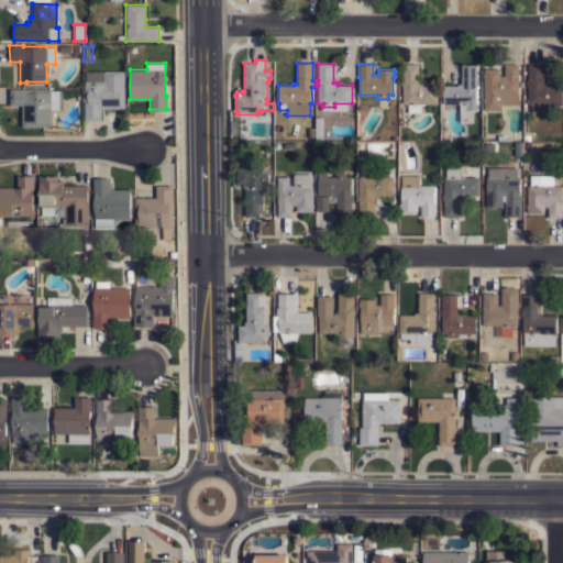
[(403,85),(401,85),(401,80),(403,80),(403,64),(418,64),(418,84),(422,84),(422,85),(438,85),(438,103),(424,103),(424,105),(421,105),(421,112),(408,112),(408,103),(403,103),(403,85)]
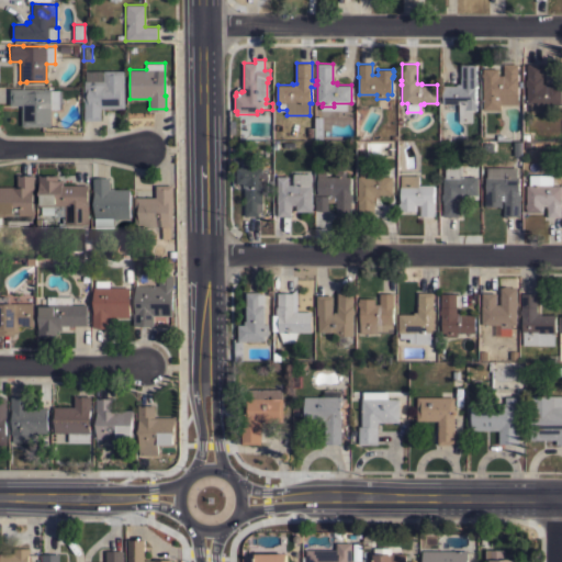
[(518,104),(501,104),(501,110),(483,110),(483,77),(482,77),(482,74),(483,74),(483,68),(499,68),(499,76),(504,76),(504,64),(517,64),(518,104)]
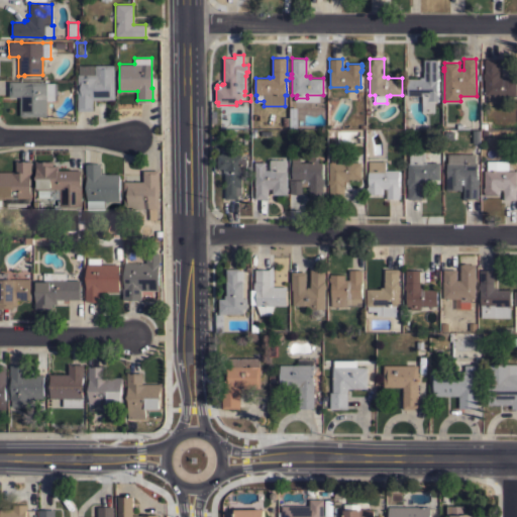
[(485,79),(484,79),(484,73),(485,73),(485,59),(499,59),(499,77),(503,77),(503,79),(516,79),(516,95),(500,95),(500,103),(488,103),(488,95),(485,95),(485,79)]
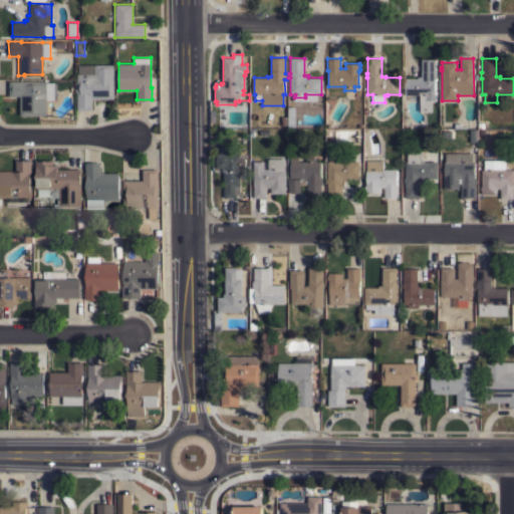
[(436,73),(437,73),(437,77),(436,77),(436,78),(435,78),(435,94),(436,93),(436,100),(432,100),(432,111),(420,111),(420,94),(405,94),(405,78),(418,78),(418,76),(422,76),(422,59),(436,59),(436,73)]
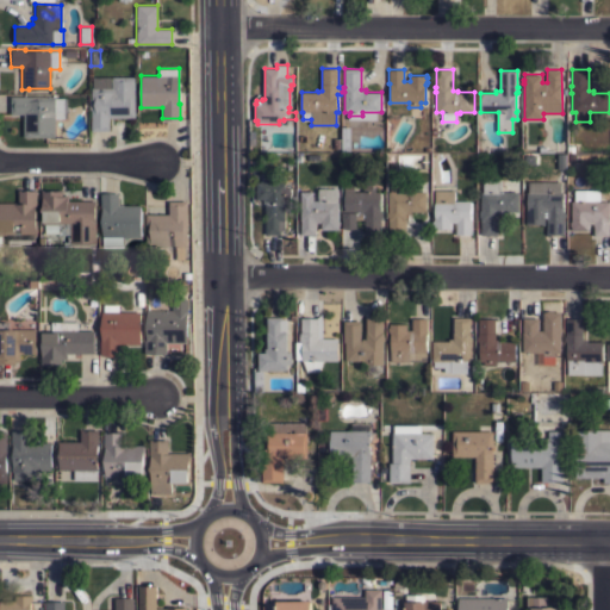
[(93,78),(110,78),(110,79),(112,79),(112,76),(135,76),(135,117),(110,117),(110,130),(92,131),(92,109),(89,109),(89,101),(92,101),(92,88),(93,88),(93,78)]
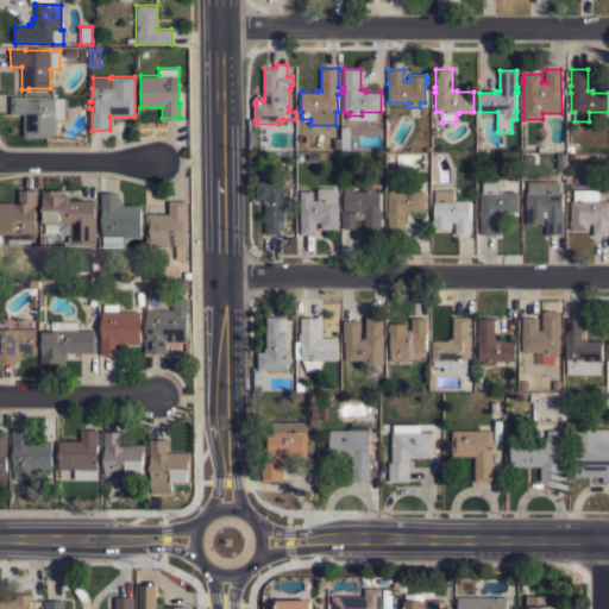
[(55,95),(55,98),(64,98),(64,118),(55,118),(55,137),(23,137),(23,113),(10,113),(10,95),(55,95)]
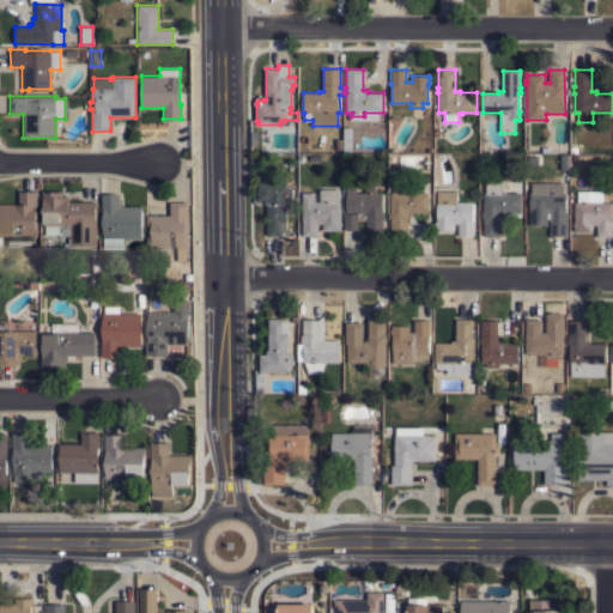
[(365,192),(365,188),(366,188),(366,181),(375,181),(375,188),(377,188),(377,192),(382,192),(382,211),(383,211),(383,212),(384,212),(384,217),(383,217),(383,236),(366,236),(366,220),(358,220),(358,230),(345,229),(345,213),(359,213),(359,212),(346,212),(346,208),(345,208),(345,204),(346,204),(346,200),(345,200),(345,195),(346,195),(346,183),(356,183),(356,192),(365,192)]
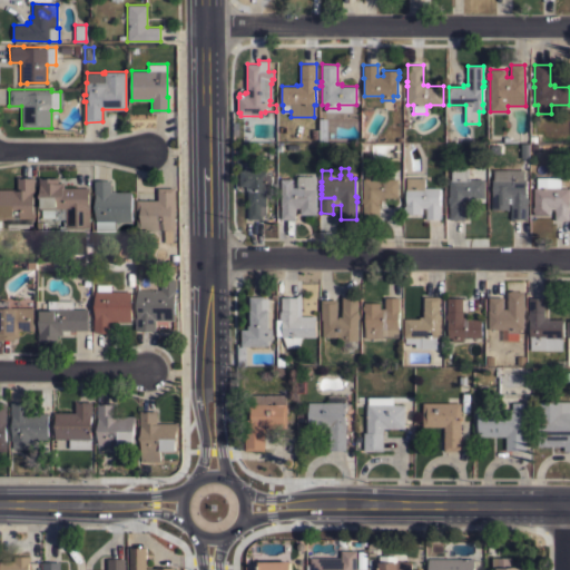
[(450,203),(449,203),(449,196),(450,196),(450,179),(452,179),(452,168),(469,168),(469,179),(484,179),(484,197),(470,197),(470,199),(465,199),(465,219),(450,219),(450,203)]
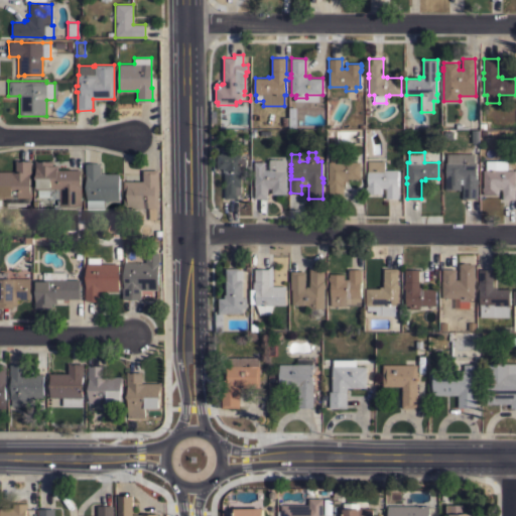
[(225,172),(223,172),(223,168),(217,168),(217,154),(221,154),(221,153),(225,153),(225,154),(241,154),(241,158),(251,158),(251,168),(241,168),(241,195),(238,195),(238,199),(225,199),(225,172)]
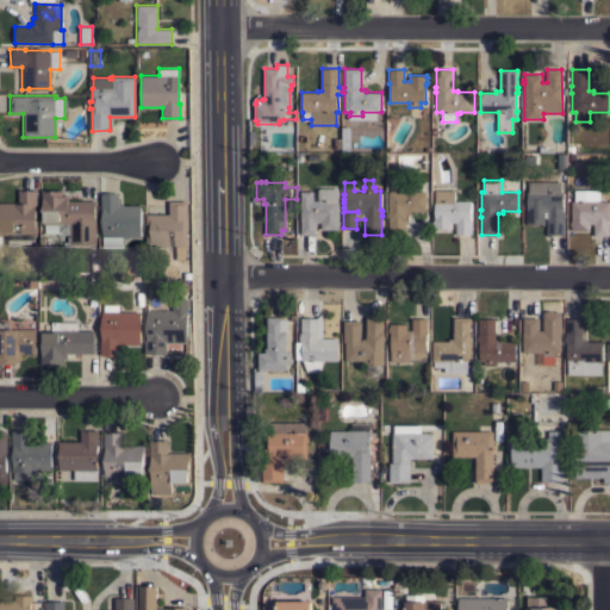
[(561,181),(561,192),(564,192),(564,210),(564,212),(565,212),(565,217),(564,217),(564,234),(547,234),(547,218),(545,218),(545,224),(527,224),(527,207),(528,192),(529,192),(529,181),(561,181)]
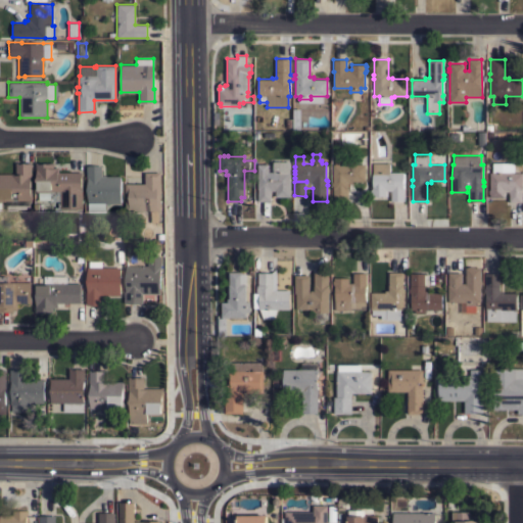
[(257,164),(269,163),(269,172),(273,172),(273,161),(282,161),(282,156),(289,156),(289,161),(290,161),(290,189),(291,189),(291,193),(290,193),(290,196),(276,196),(276,190),(271,190),(271,201),(258,201),(257,164)]
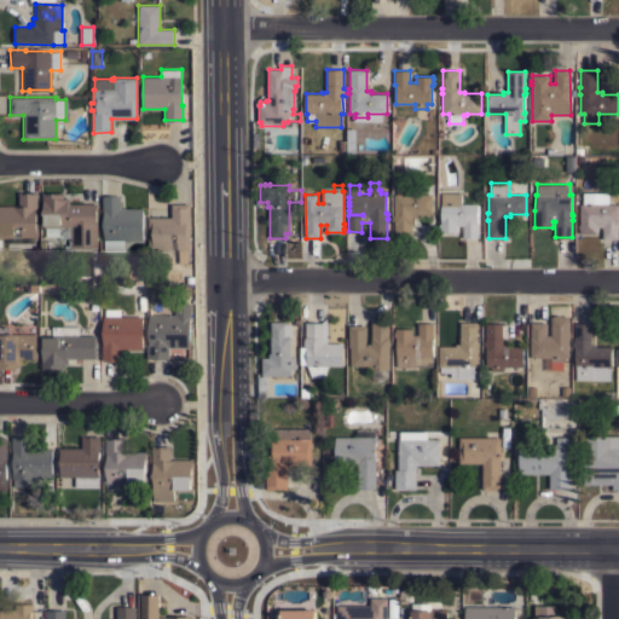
[(394,220),(393,220),(393,215),(394,215),(394,194),(397,194),(397,185),(432,185),(432,194),(433,194),(433,214),(416,214),(416,217),(412,217),(412,238),(394,238),(394,220)]
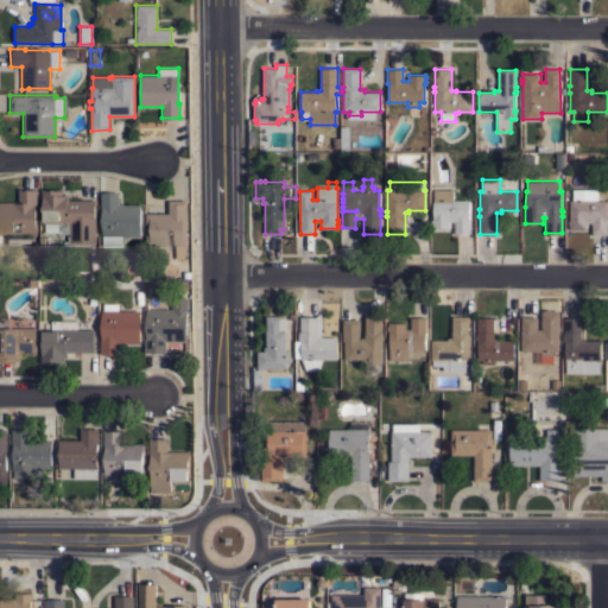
[(6,239),(6,234),(0,234),(0,202),(19,202),(19,189),(37,189),(37,234),(35,234),(35,239),(6,239)]
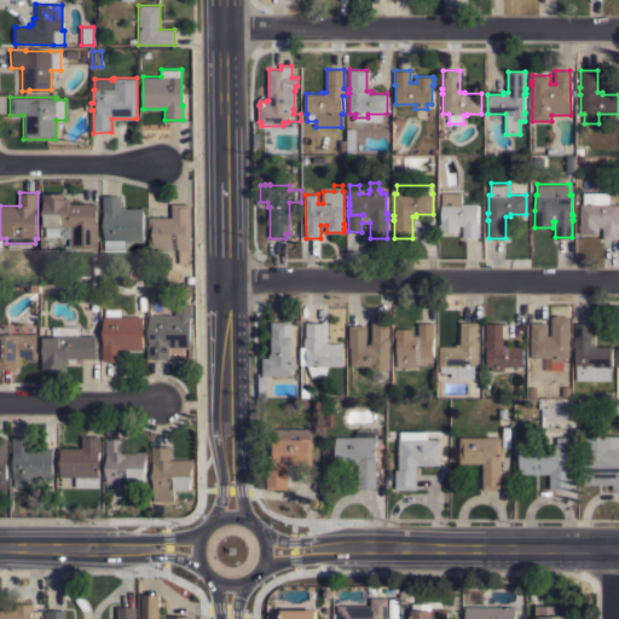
[(97,247),(88,247),(88,248),(80,248),(80,247),(70,247),(70,238),(59,238),(59,237),(45,237),(46,227),(41,227),(42,192),(63,192),(63,197),(69,197),(69,203),(97,203),(97,247)]
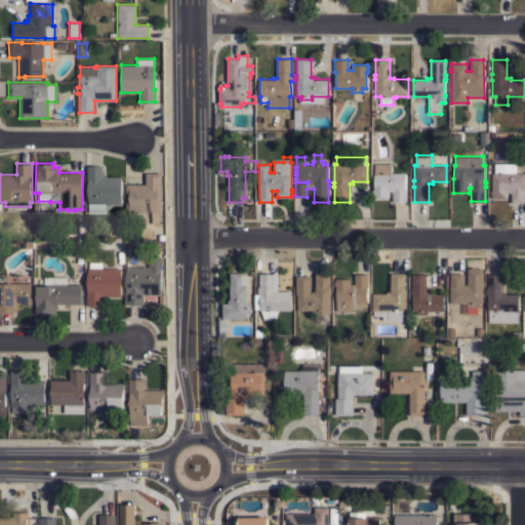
[(524,202),(511,202),(511,192),(507,192),(507,198),(492,198),(492,195),(491,195),(491,190),(492,190),(492,173),(494,173),(494,163),(516,163),(516,172),(524,172),(524,202)]
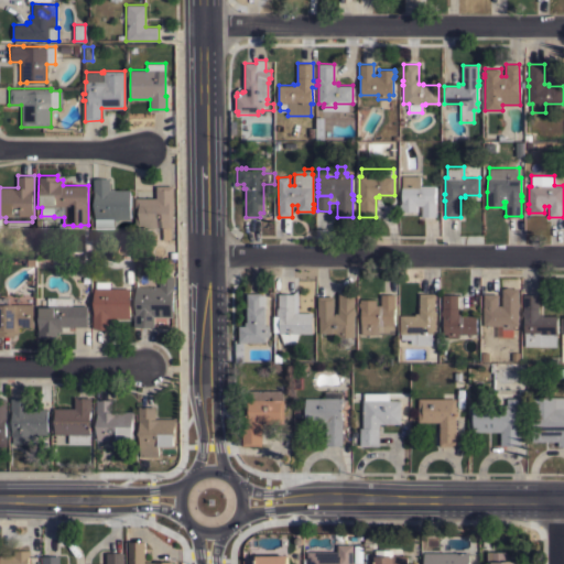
[(435,185),(435,203),(436,216),(422,216),(422,205),(416,205),(416,210),(401,212),(401,208),(400,208),(400,204),(401,204),(401,203),(402,203),(402,185),(403,185),(402,176),(420,176),(420,185),(435,185)]
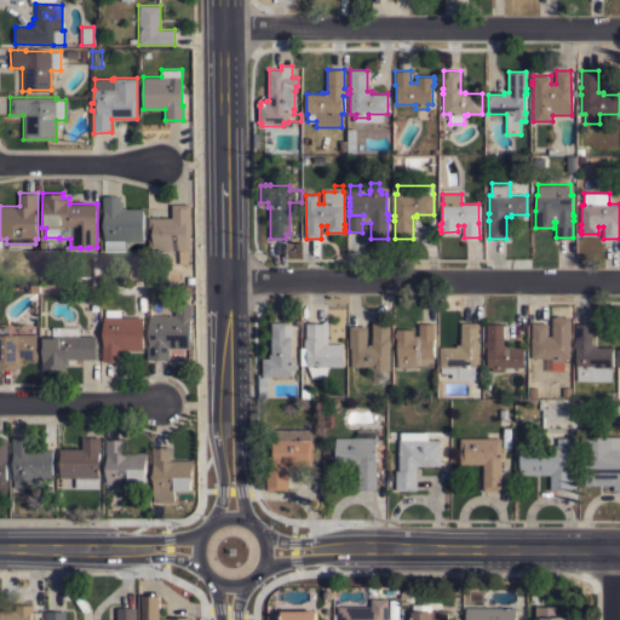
[(143,208),(142,241),(125,241),(125,251),(104,251),(104,241),(103,241),(104,212),(103,212),(103,196),(121,196),(121,208),(143,208)]
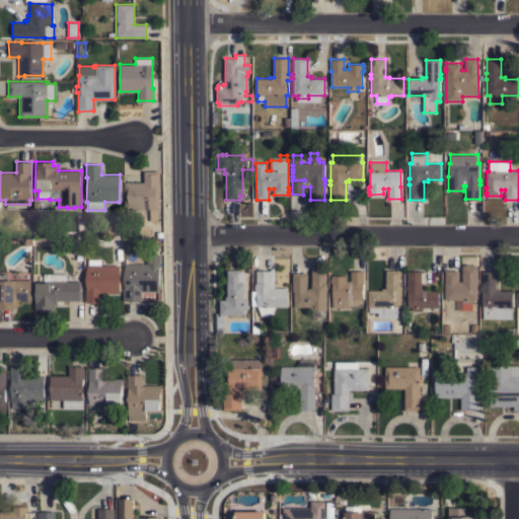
[(159,209),(157,209),(157,220),(150,220),(150,209),(125,209),(124,181),(144,181),(144,170),(159,170),(159,209)]
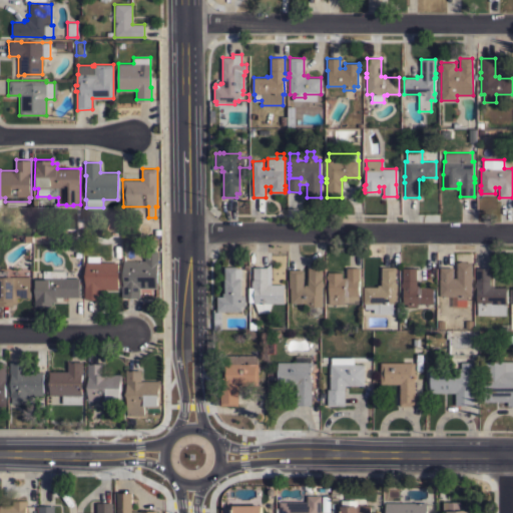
[(24,242),(24,234),(32,234),(32,242),(24,242)]
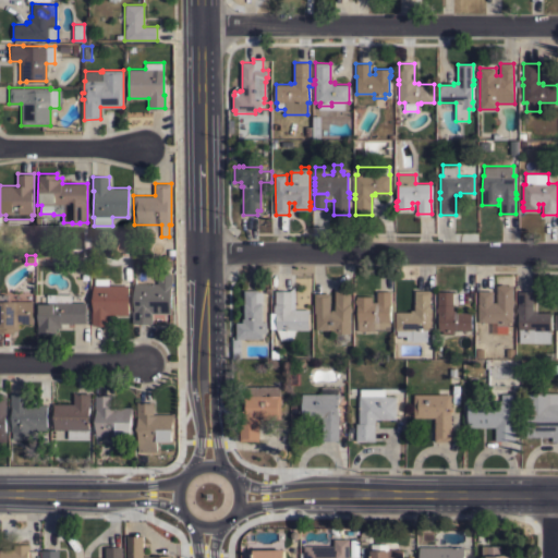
[(153,313),(153,324),(133,324),(133,310),(134,283),(158,283),(158,274),(172,274),(172,287),(171,287),(170,313),(153,313)]
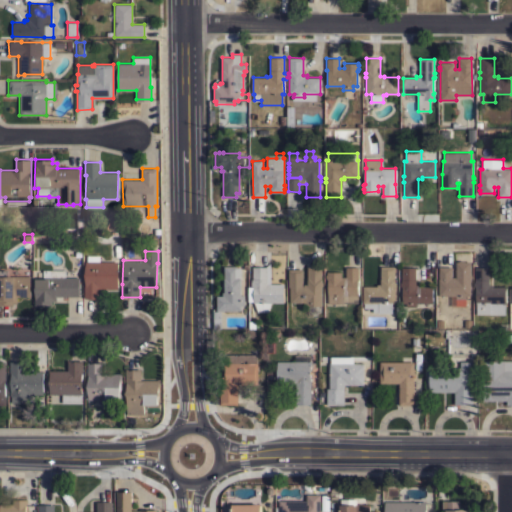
[(117,261),(117,288),(99,288),(99,298),(84,298),(84,285),(85,285),(85,261),(87,261),(87,255),(99,255),(100,261),(117,261)]
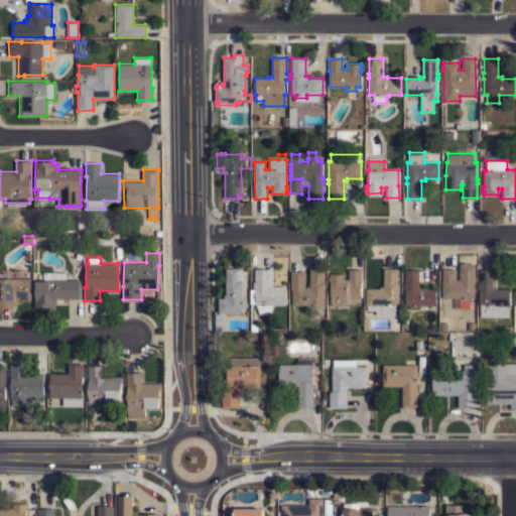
[(475,263),(474,276),(476,276),(476,280),(474,280),(474,297),(470,297),(470,300),(460,300),(460,297),(442,297),(442,268),(456,269),(456,279),(460,279),(460,264),(462,264),(463,263),(468,263),(469,263),(475,263)]
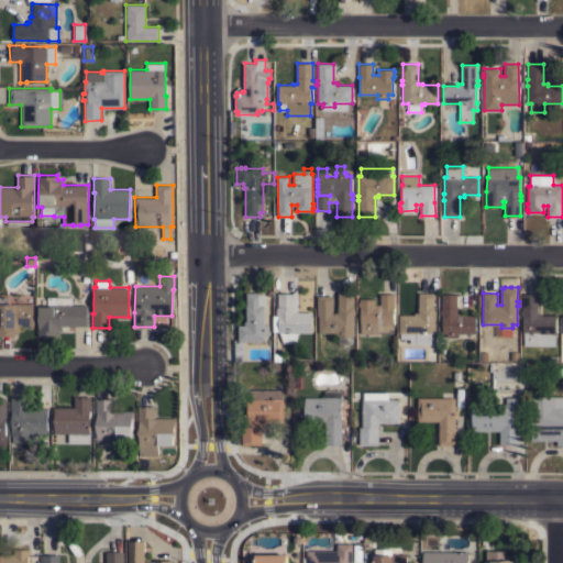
[(296,289),(297,289),(297,312),(311,312),(311,332),(298,332),(294,342),(283,343),(279,332),(278,332),(278,316),(277,316),(277,313),(276,313),(276,309),(278,309),(278,294),(293,294),(296,289)]
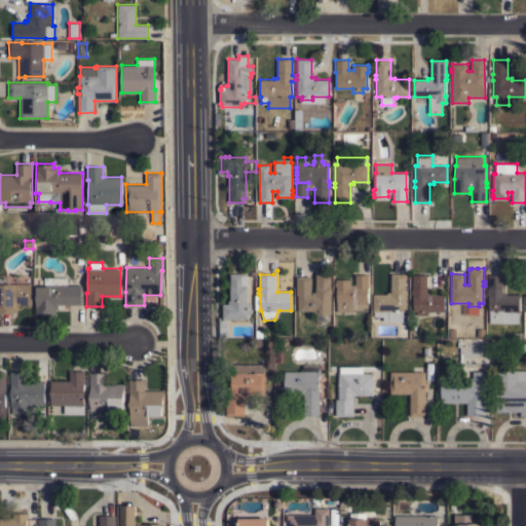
[(248,303),(251,303),(251,313),(248,313),(248,317),(247,318),(227,318),(227,337),(220,337),(219,320),(223,320),(223,304),(228,304),(228,300),(230,300),(230,273),(243,273),(243,274),(248,274),(248,303)]
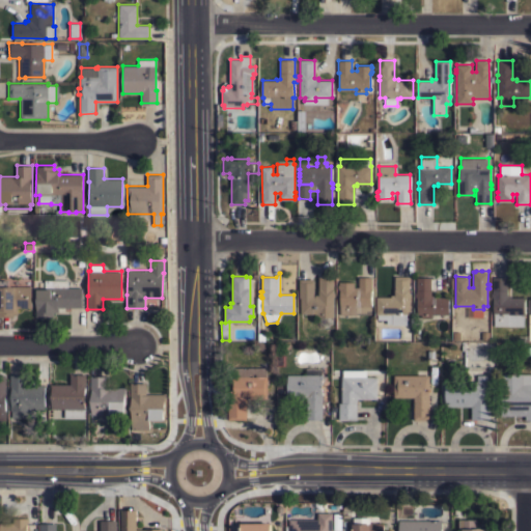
[(329,323),(320,323),(320,317),(316,317),(316,313),(301,313),(301,298),(299,298),(299,279),(313,279),(313,297),(314,297),(314,295),(318,295),(318,276),(333,276),(333,292),(335,292),(335,297),(333,297),(333,317),(329,317),(329,323)]
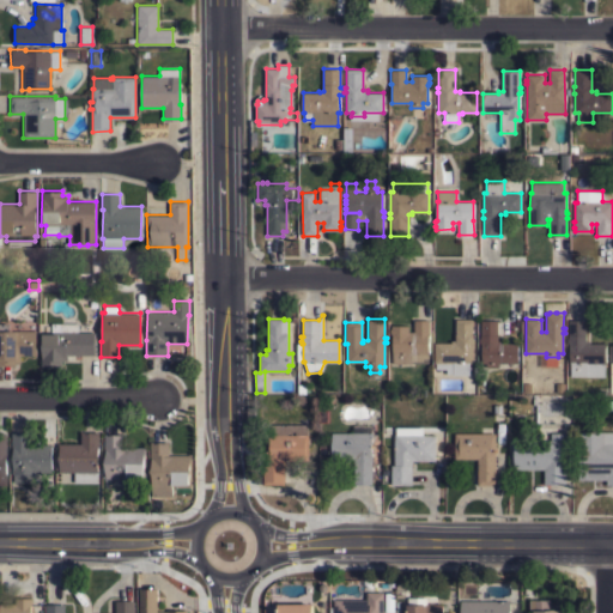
[(455,319),(472,319),(472,338),(474,338),(474,343),(472,343),(472,363),(469,363),(469,366),(471,366),(471,369),(469,369),(469,375),(453,375),(453,374),(445,374),(445,369),(436,369),(436,363),(435,363),(435,343),(451,343),(451,340),(455,340),(455,319)]
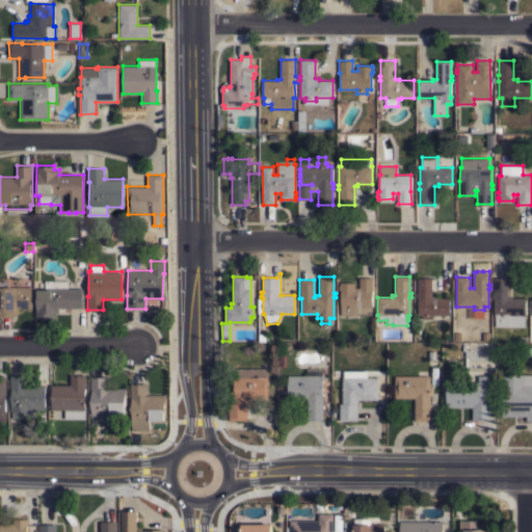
[(356,315),(341,315),(341,290),(340,290),(340,289),(338,289),(338,285),(340,285),(340,283),(354,283),(354,288),(360,288),(360,277),(373,277),(373,290),(372,290),(372,315),(356,315)]
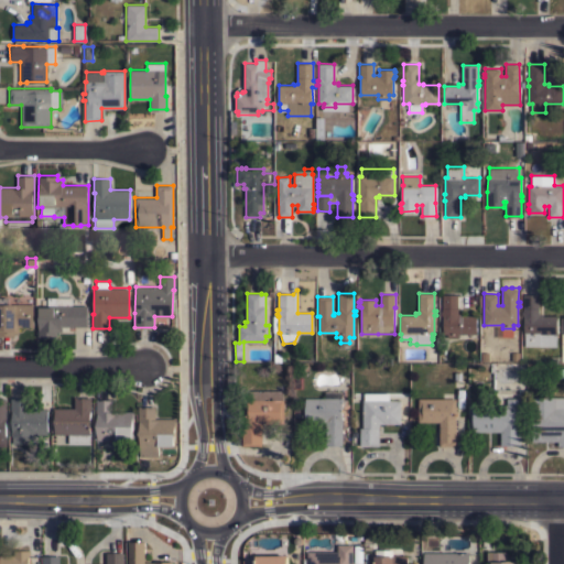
[(458,334),(458,337),(447,337),(447,334),(443,334),(443,316),(442,316),(442,315),(441,315),(441,311),(443,311),(443,294),(458,294),(458,296),(459,296),(459,306),(458,306),(458,313),(462,313),(462,315),(476,315),(476,334),(458,334)]
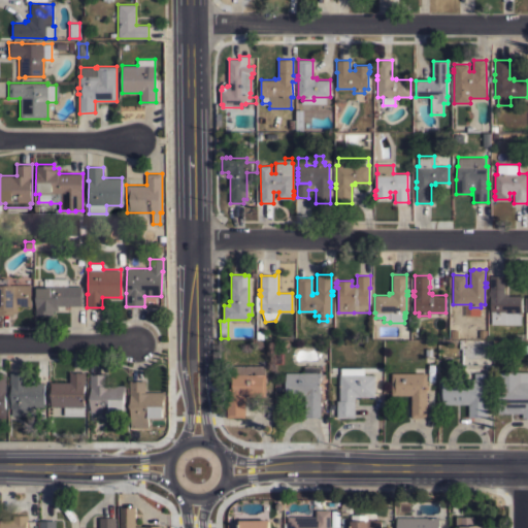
[(491,324),(491,312),(490,312),(491,296),(490,296),(490,295),(488,295),(488,291),(490,291),(490,275),(504,275),(504,293),(507,293),(507,295),(522,296),(521,312),(521,324),(491,324)]
